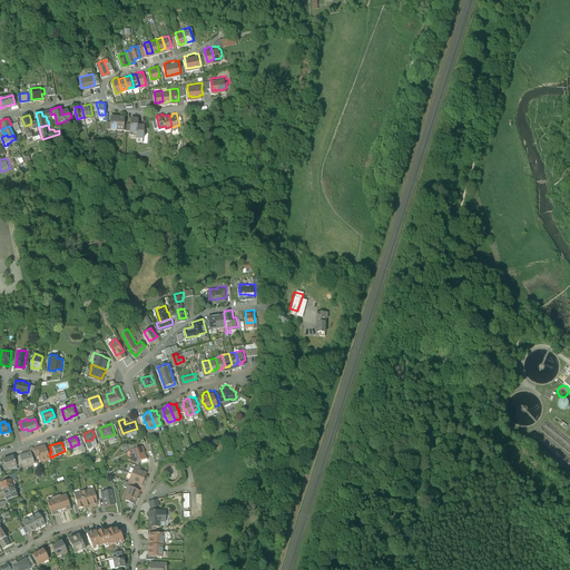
[(39,454),(41,460),(50,458),(49,453),(47,446),(46,444),(38,446),(40,453),(39,454)]
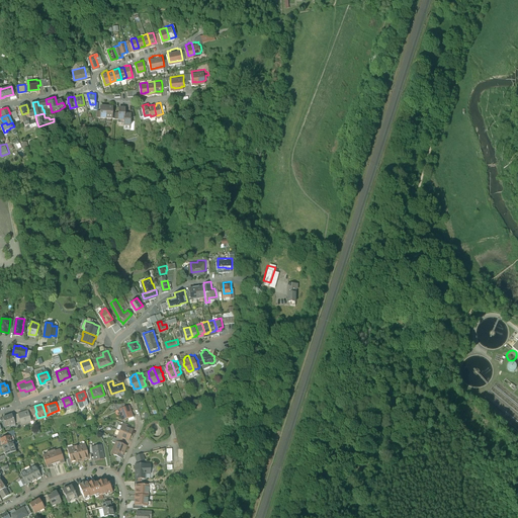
[(126,405),(119,407),(122,417),(133,414),(130,404),(126,405)]
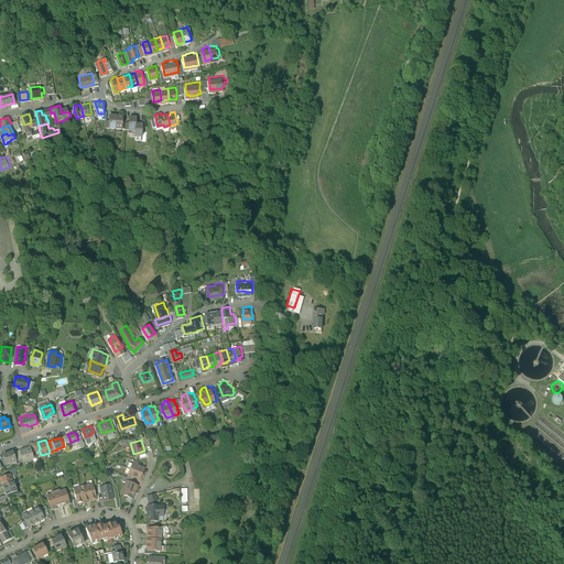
[(17,449),(17,451),(20,458),(23,458),(23,461),(33,457),(30,446),(21,449),(21,448),(17,449)]
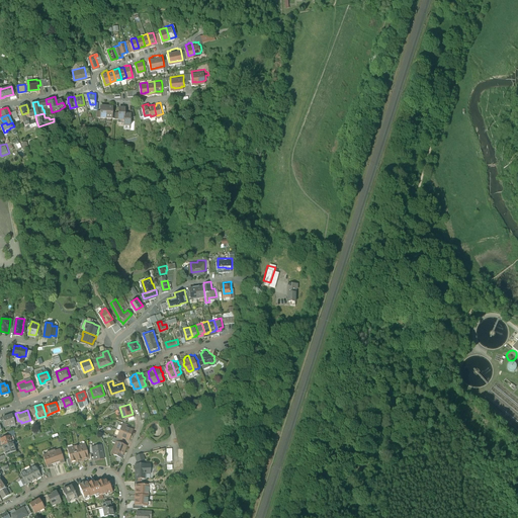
[(12,414),(3,417),(6,425),(11,424),(11,425),(15,424),(14,422),(12,415),(12,414)]
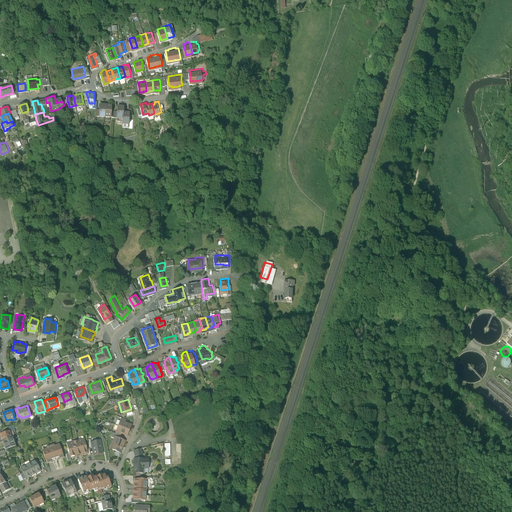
[(130,425),(131,424),(132,422),(127,420),(121,418),(119,423),(129,427),(130,425)]
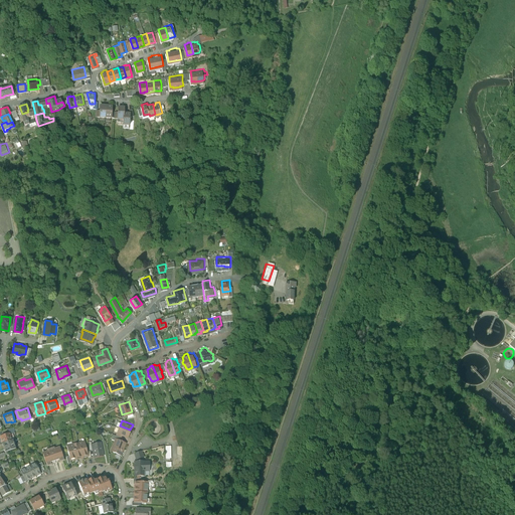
[(130,433),(129,432),(130,430),(120,425),(118,431),(124,433),(129,436),(130,433)]
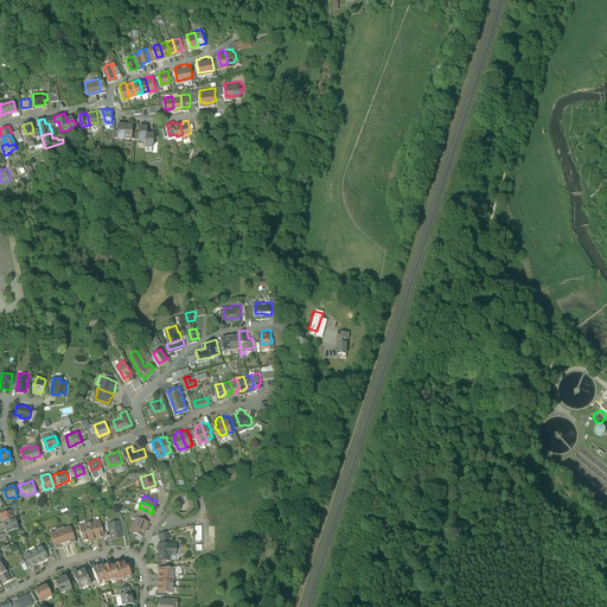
[(0,513),(4,521),(14,517),(12,510),(7,511),(6,509),(4,510),(4,512),(0,513)]
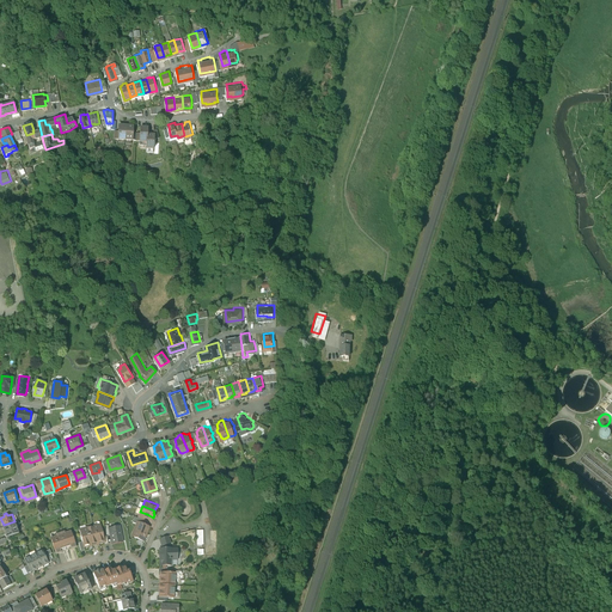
[(139,519),(138,521),(135,527),(138,527),(134,533),(145,538),(151,524),(145,521),(139,519)]
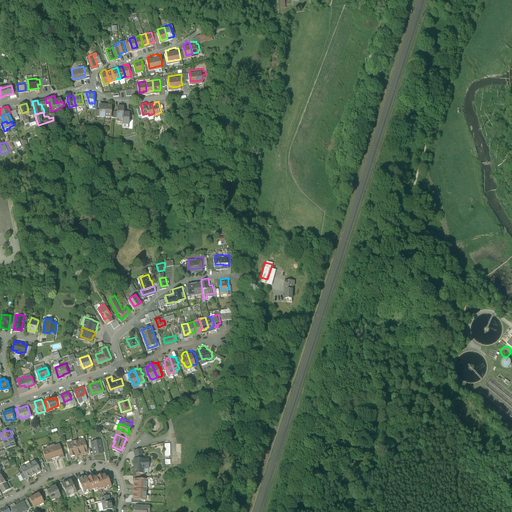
[(12,436),(3,439),(5,448),(16,444),(13,436),(12,436)]
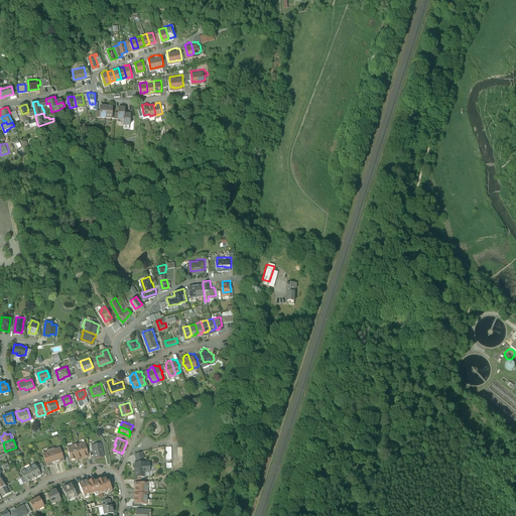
[(88,448),(85,439),(79,440),(83,457),(89,455),(90,455),(88,448)]
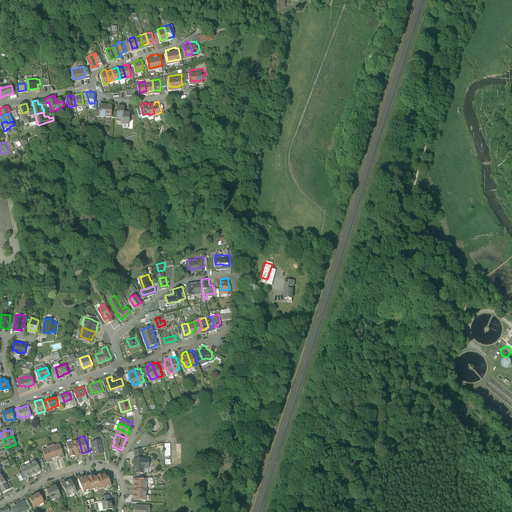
[(78,437),(73,439),(76,454),(82,453),(78,437)]
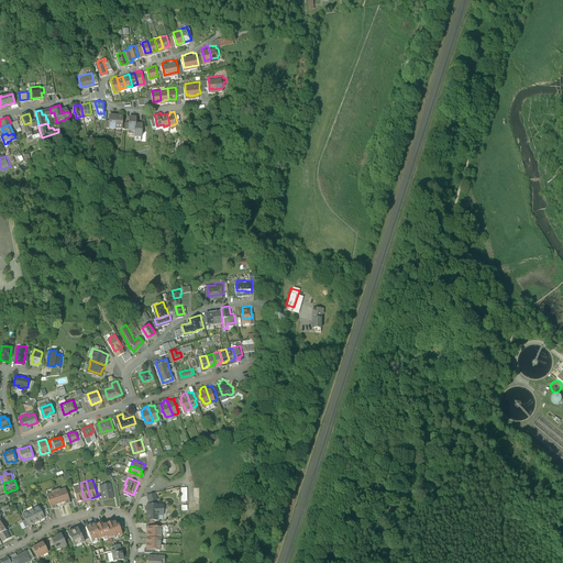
[(111,482),(101,483),(101,488),(103,497),(113,495),(111,482)]
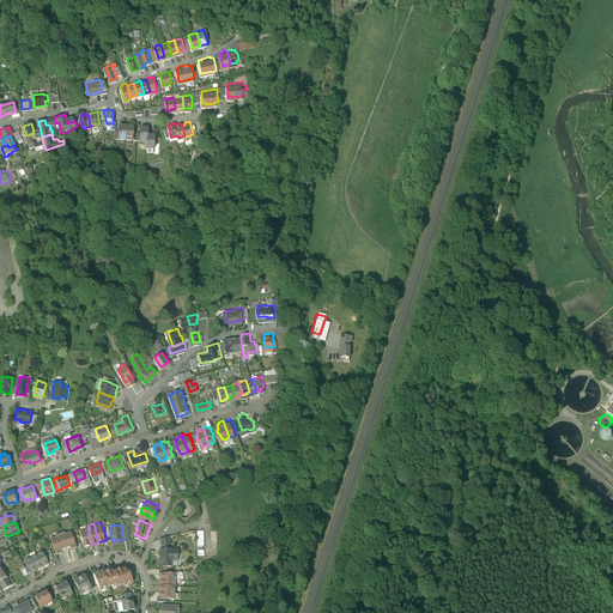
[(87,526),(80,527),(83,539),(84,545),(85,545),(91,544),(87,526)]
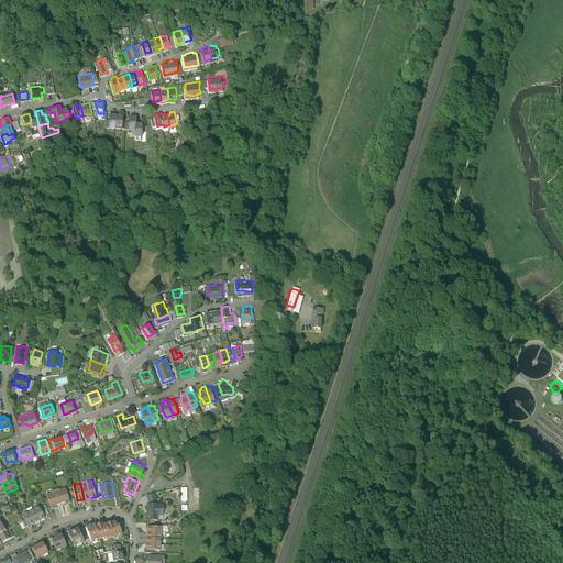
[(53,488),(52,490),(48,493),(47,494),(52,506),(53,507),(59,505),(61,505),(63,504),(63,503),(70,500),(70,499),(66,487),(65,486),(62,487),(61,486),(59,486),(53,488)]
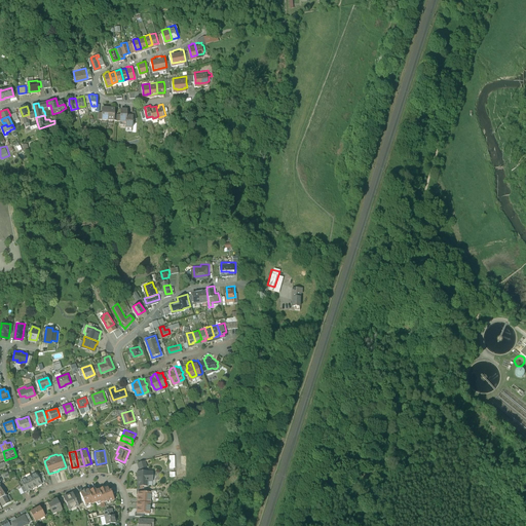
[(146,458),(139,460),(140,466),(148,464),(146,458)]
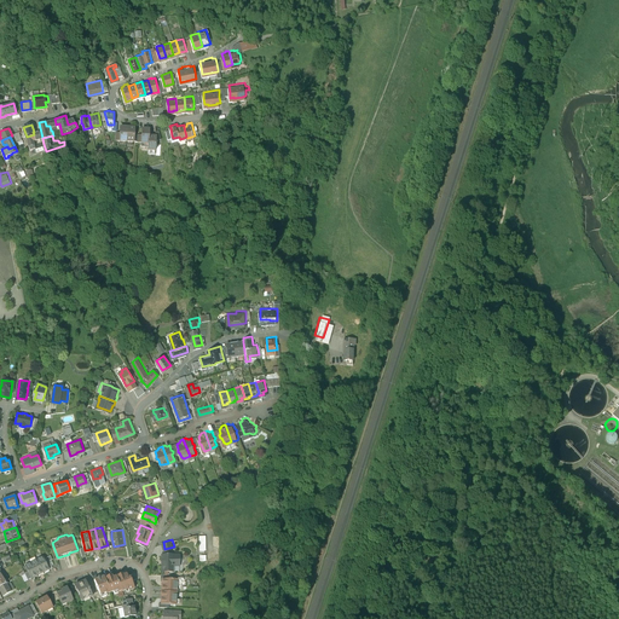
[(174,551),(163,551),(163,568),(174,568),(174,562),(180,562),(180,553),(174,553),(174,551)]
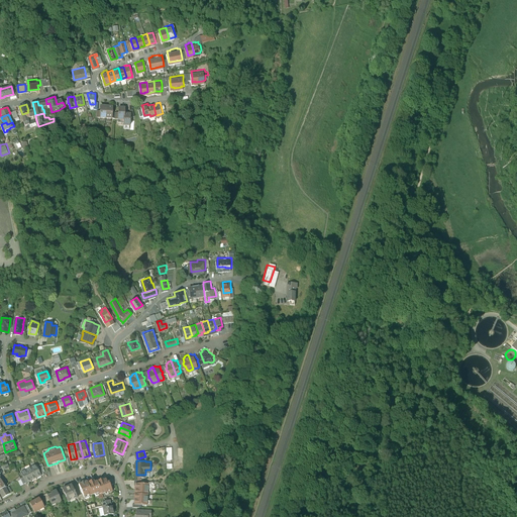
[(36,462),(31,466),(36,476),(41,474),(38,468),(36,462)]
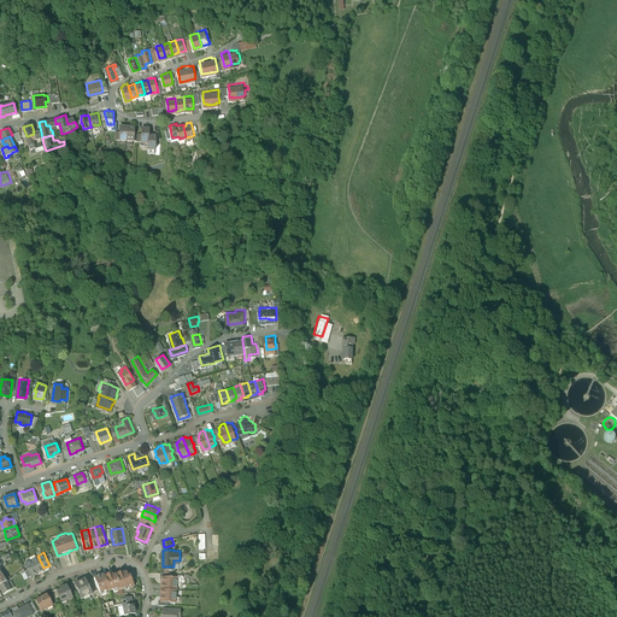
[(37,556),(31,558),(37,571),(43,568),(37,556)]
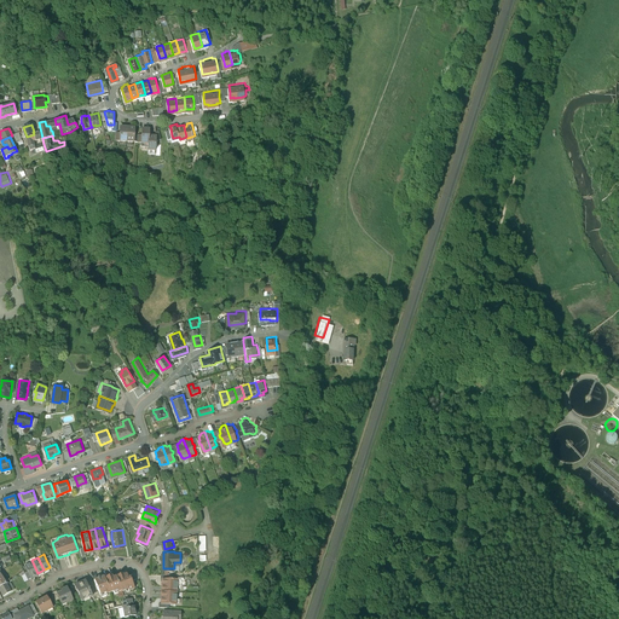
[(32,560),(25,563),(28,570),(32,576),(38,573),(32,560)]
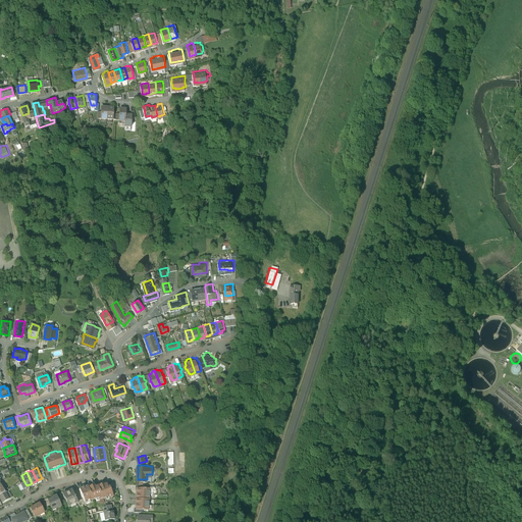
[(104,481),(99,483),(104,496),(104,497),(109,494),(110,497),(114,494),(110,484),(109,485),(108,481),(105,482),(104,481)]
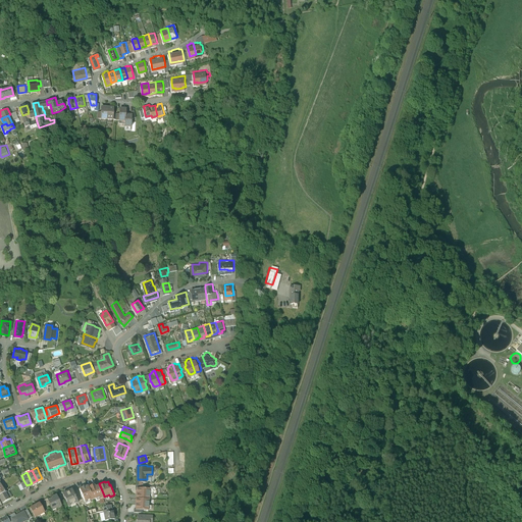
[(95,482),(89,485),(94,498),(99,494),(100,497),(104,496),(99,483),(96,484),(95,482)]
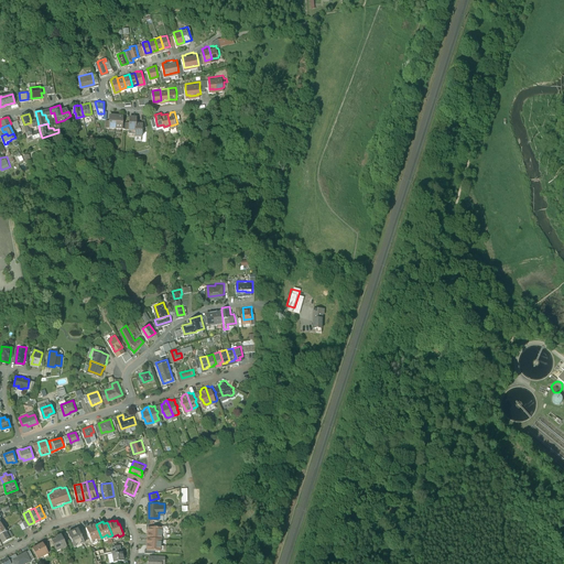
[(91,539),(96,538),(98,539),(101,538),(96,524),(96,523),(94,522),(86,525),(90,537),(91,539)]
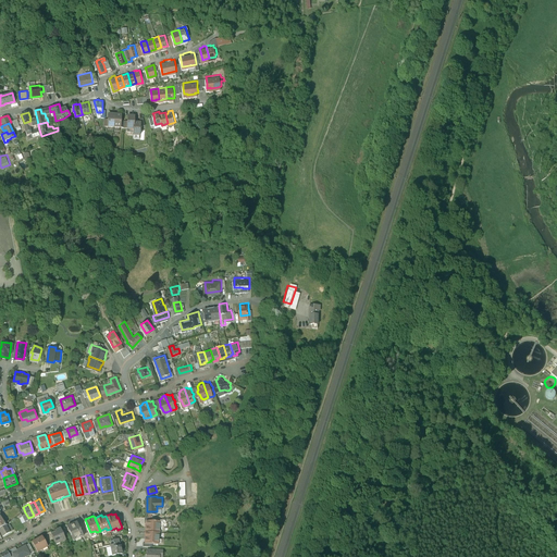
[(69,524),(67,524),(70,528),(73,536),(81,533),(82,535),(84,534),(81,528),(77,520),(69,524)]
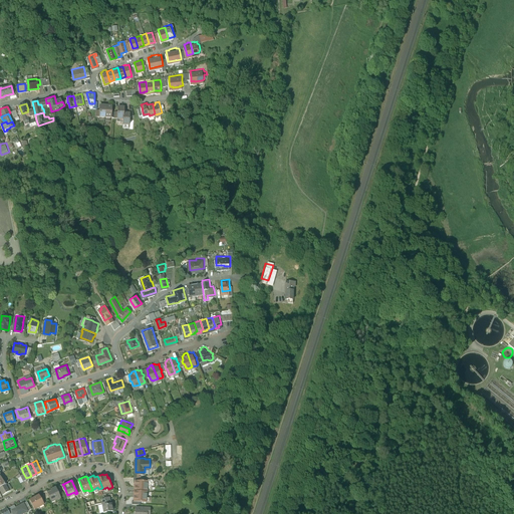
[(5,483),(0,485),(0,488),(3,493),(9,490),(8,487),(6,483),(5,483)]
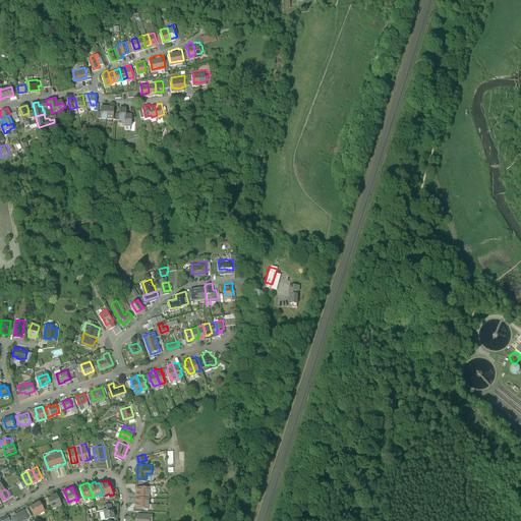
[(52,497),(49,498),(48,498),(51,504),(52,506),(56,504),(56,506),(62,503),(57,493),(52,495),(52,497)]
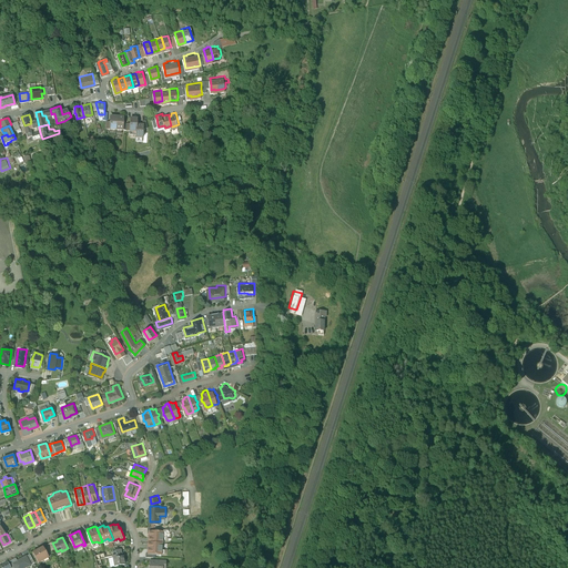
[(49,544),(44,547),(49,556),(53,553),(52,551),(49,544)]
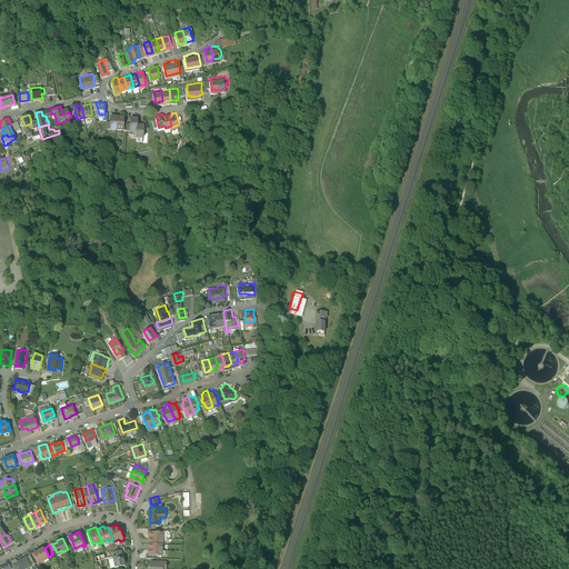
[(39,549),(33,551),(39,562),(49,557),(45,548),(43,547),(39,549)]
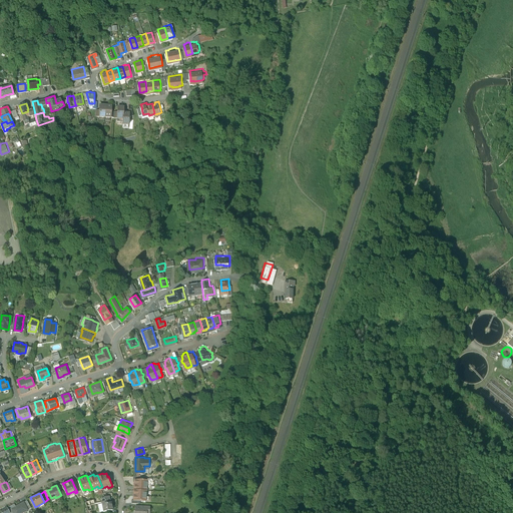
[(112,506),(109,495),(107,495),(104,495),(105,499),(103,500),(103,502),(102,503),(104,510),(109,509),(109,507),(112,506)]
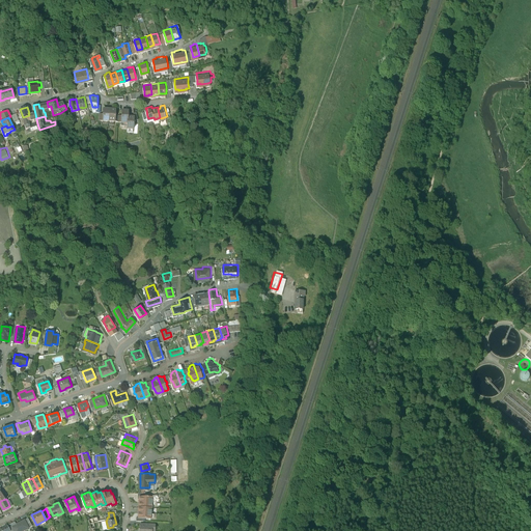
[(258,514),(252,512),(252,514),(251,513),(249,519),(249,518),(248,522),(247,526),(248,526),(247,528),(254,530),(254,528),(255,528),(257,524),(258,521),(259,516),(258,516),(258,514)]
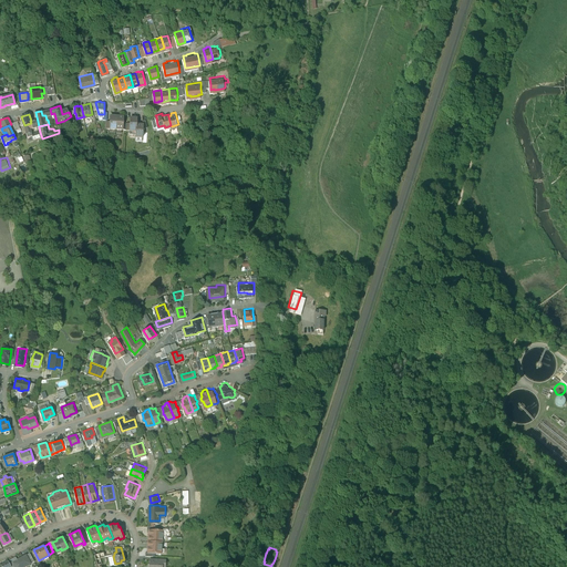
[(14,566),(16,566),(21,566),(22,566),(22,565),(26,563),(27,565),(31,562),(27,554),(16,559),(13,557),(8,559),(11,566),(14,566)]
